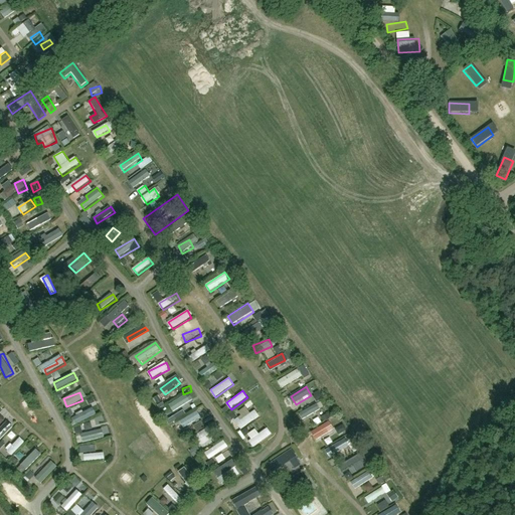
[(169,404),(173,412),(188,404),(184,396),(169,404)]
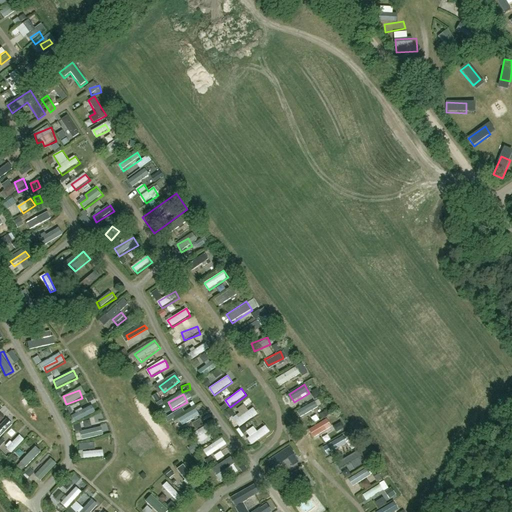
[(253,415),(258,409),(253,405),(248,411),(253,415)]
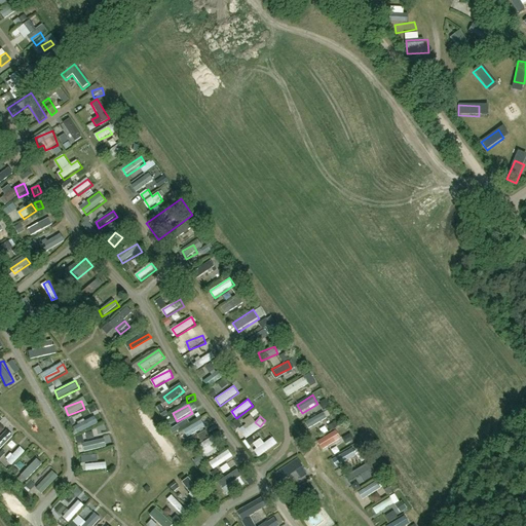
[(200,417),(183,425),(188,437),(205,428),(200,417)]
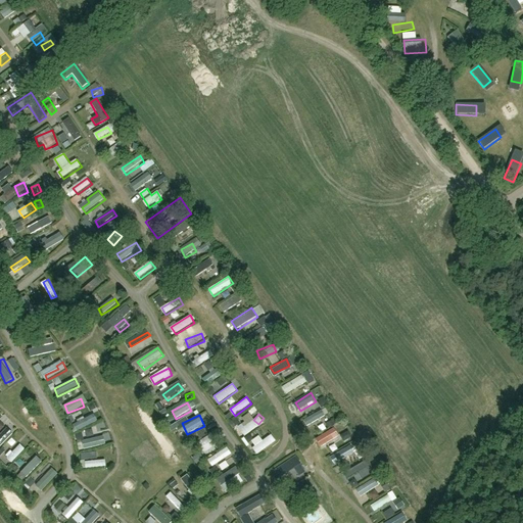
[(75,424),(79,431),(94,423),(91,416),(75,424)]
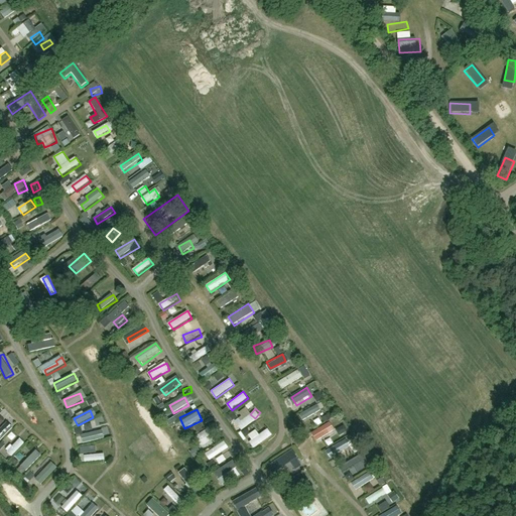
[(247,413),(238,424),(244,429),(253,418),(247,413)]
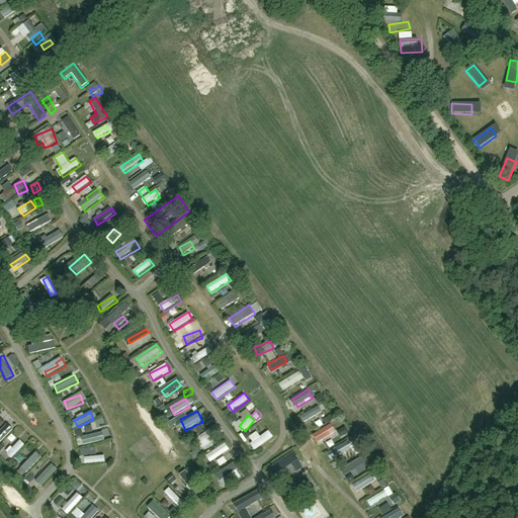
[(321,439),(337,434),(335,428),(319,433),(321,439)]
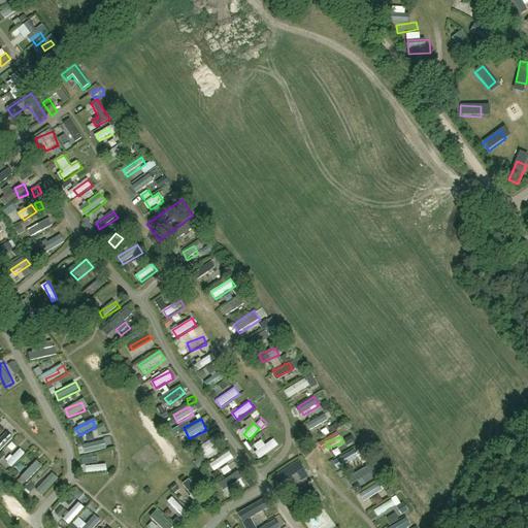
[(260,458),(271,450),(264,438),(252,446),(260,458)]
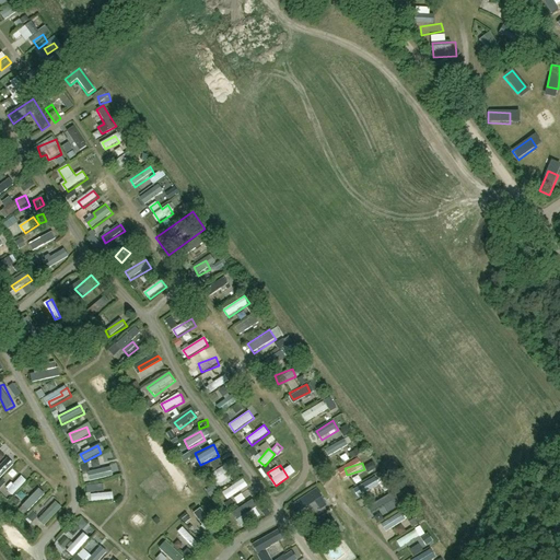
[(213,473),(221,483),(230,477),(222,466),(213,473)]
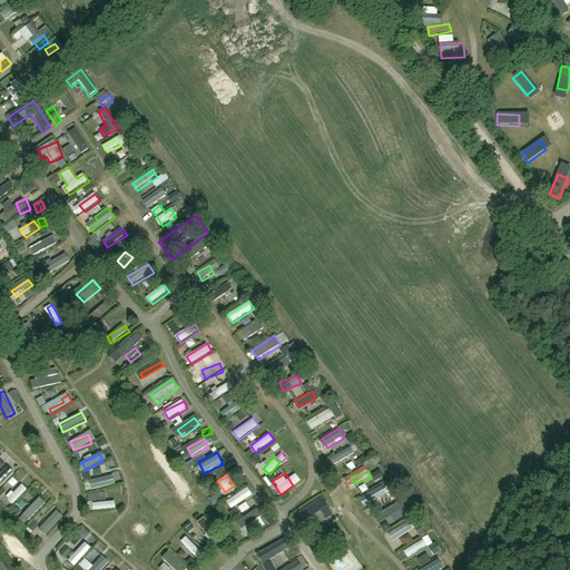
[(109,477),(90,481),(92,490),(111,485),(109,477)]
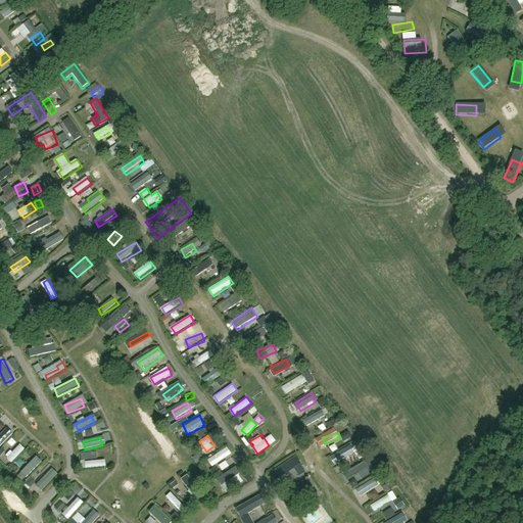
[(13,462),(27,448),(19,442),(7,457),(13,462)]
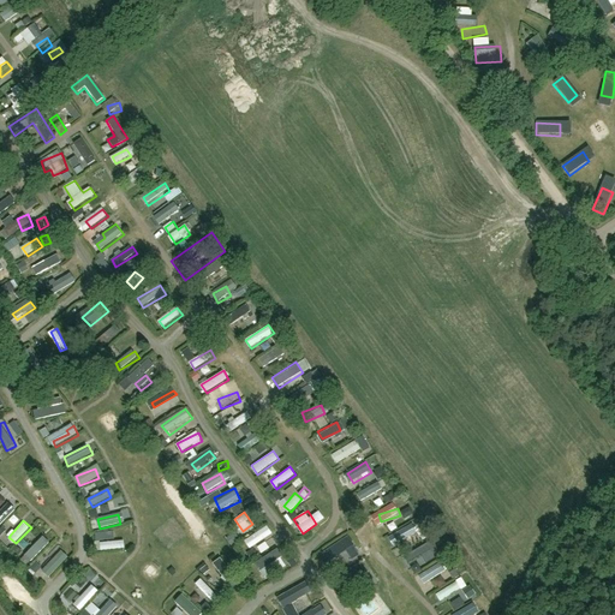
[(249,548),(273,536),(268,526),(244,538),(249,548)]
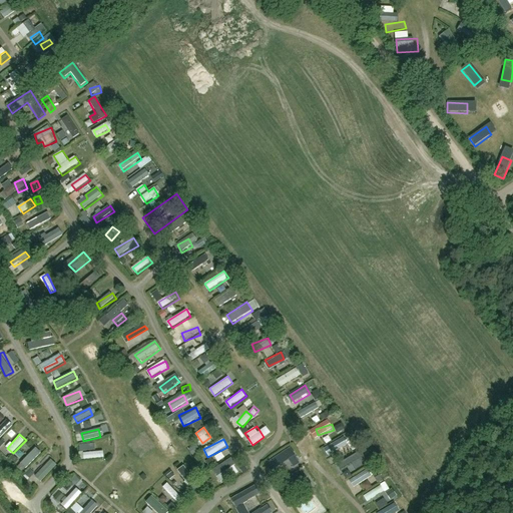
[(339,452),(350,448),(347,439),(336,444),(339,452)]
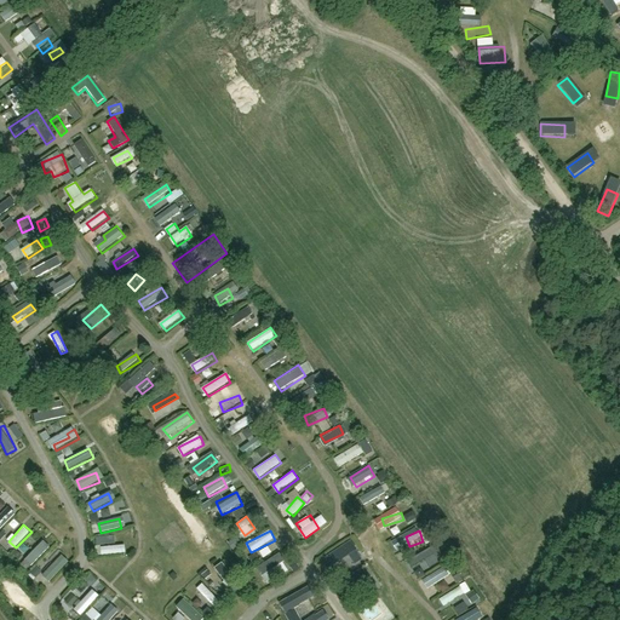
[(319,560),(316,563),(331,585),(367,563),(350,537),(319,560)]
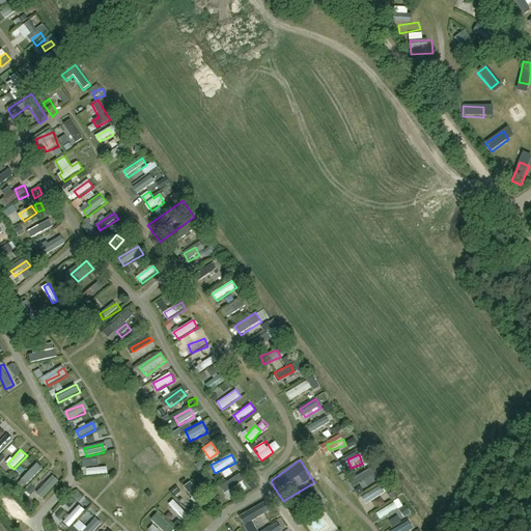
[(21,477),(28,484),(44,470),(36,463),(21,477)]
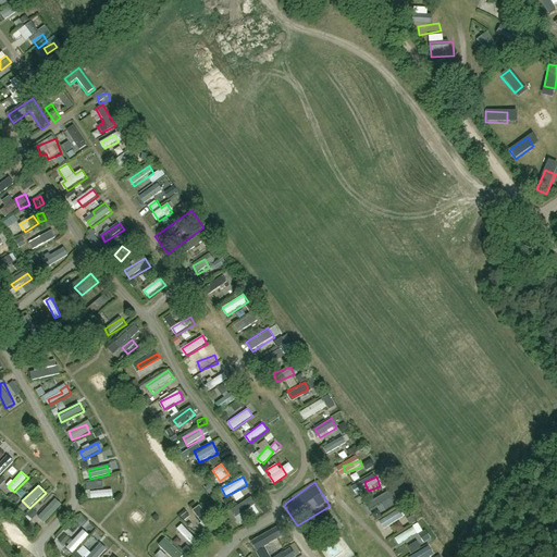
[(112,489),(89,490),(89,498),(113,497),(112,489)]
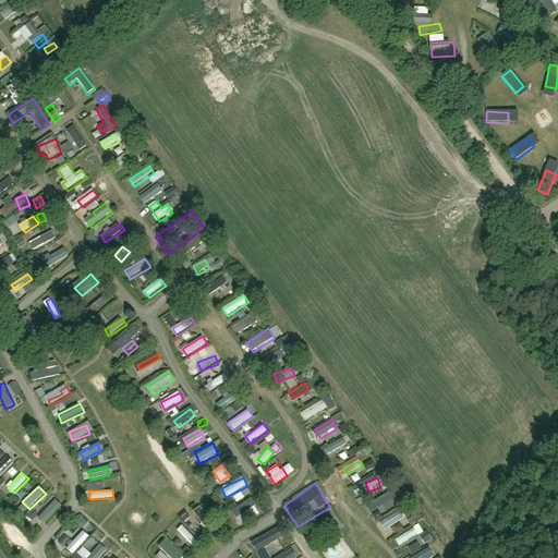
[(375,516),(395,505),(389,496),(371,507),(375,516)]
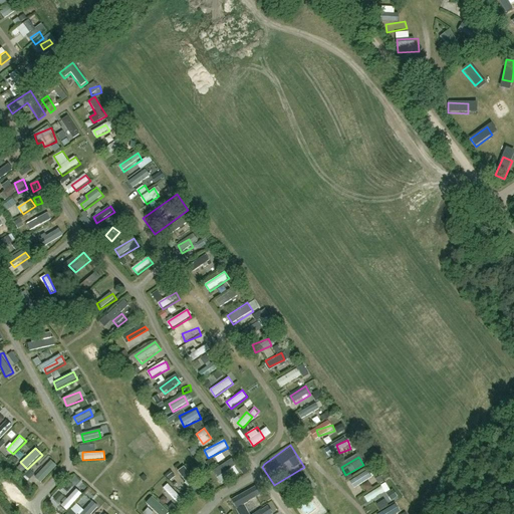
[(36,477),(43,482),(57,464),(50,459),(36,477)]
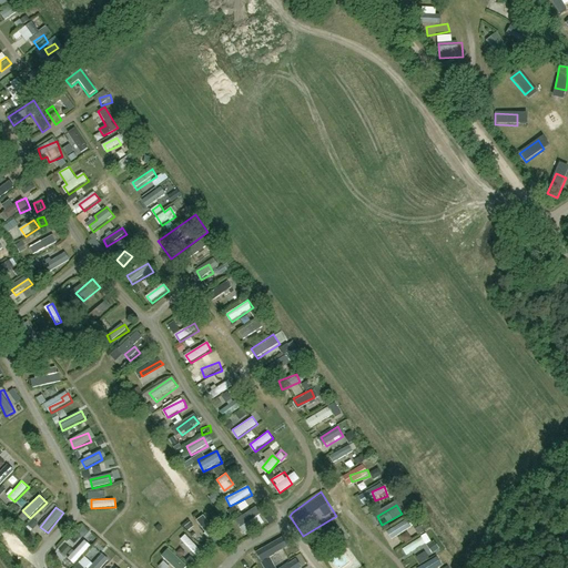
[(388,535),(394,544),(422,529),(416,520),(388,535)]
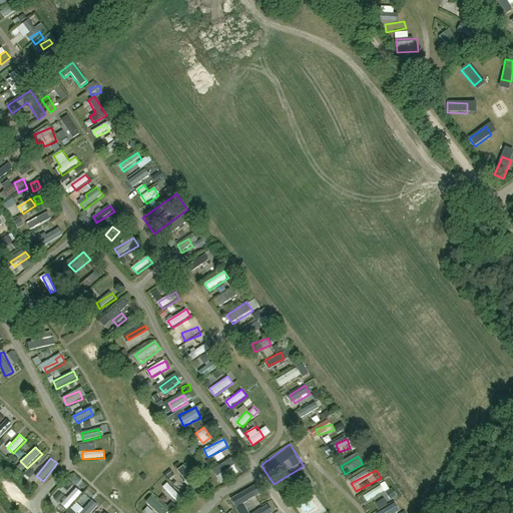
[(176,500),(181,496),(167,482),(163,486),(176,500)]
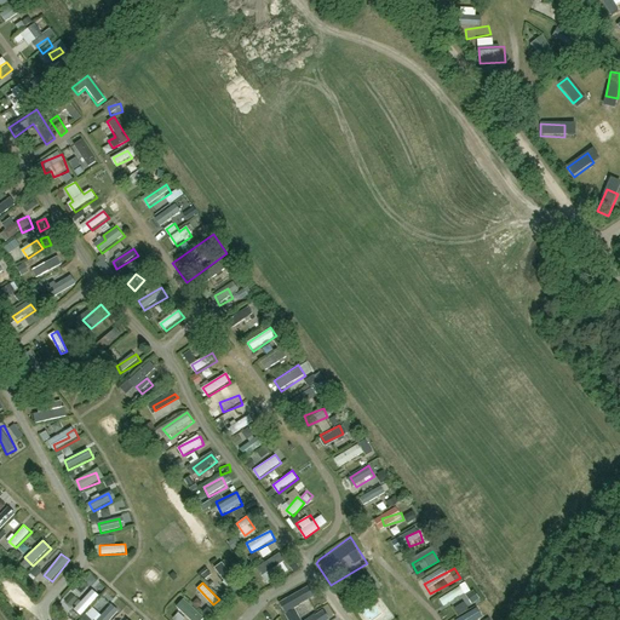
[(11,584),(7,589),(17,600),(22,595),(11,584)]
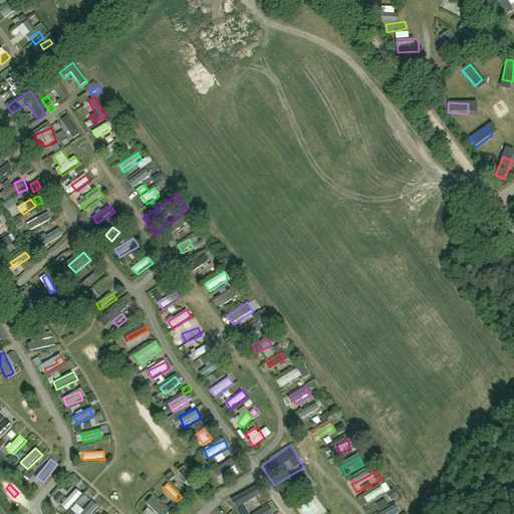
[(70,505),(81,493),(76,488),(65,500),(70,505)]
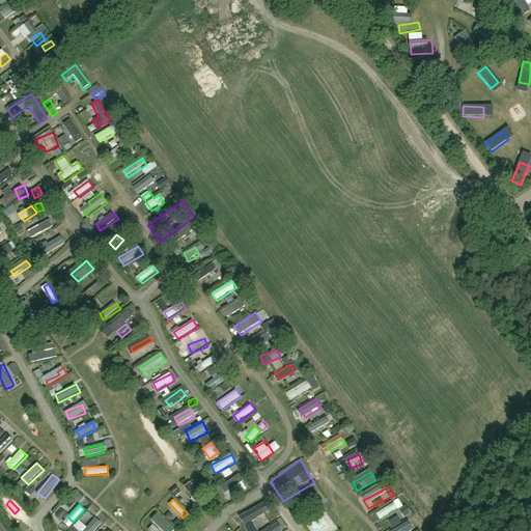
[(379,513),(384,524),(402,515),(397,505),(379,513)]
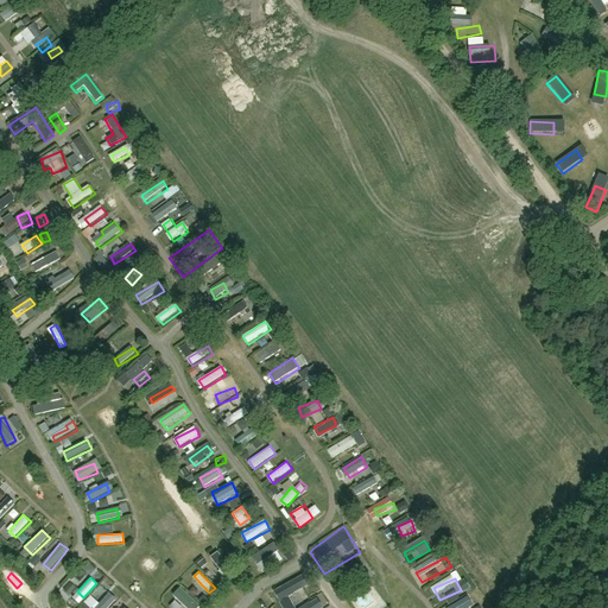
[(162,596),(160,600),(162,605),(164,607),(163,607),(203,607),(176,582),(162,596)]
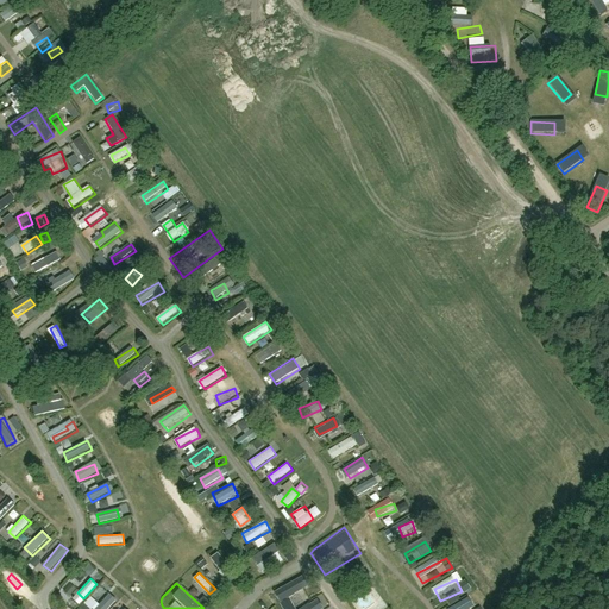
[(280,601),(295,592),(290,583),(275,591),(280,601)]
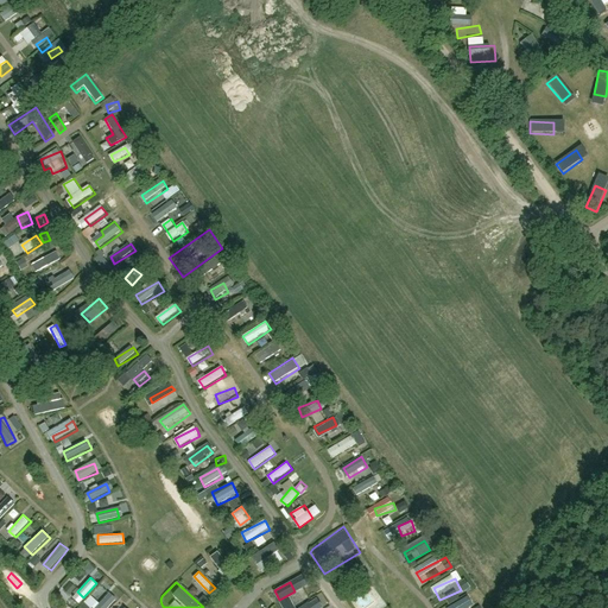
[(94,607),(107,607),(116,600),(111,593),(102,601),(100,599),(92,606),(94,607)]
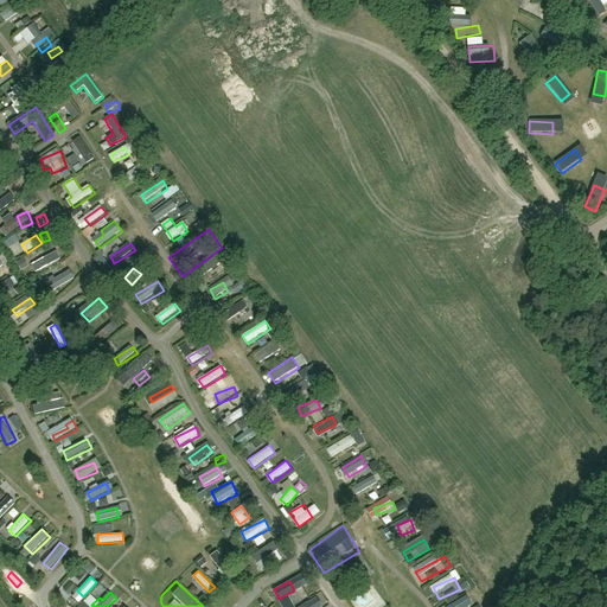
[(285,606),(294,606),(288,595),(281,599),(285,606)]
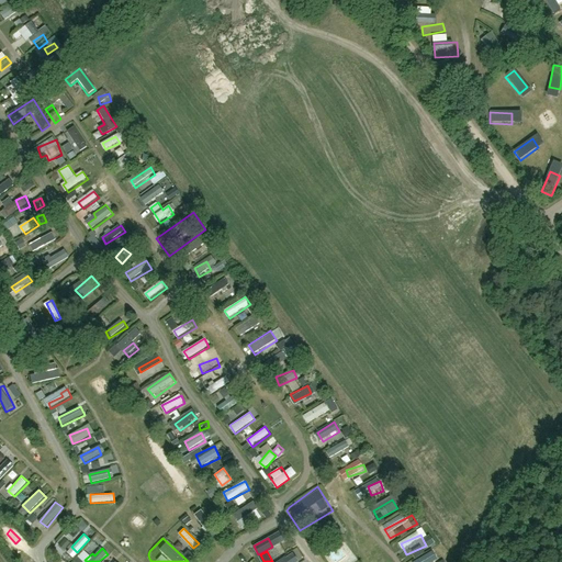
[(335,561),(347,561),(351,560),(347,551),(334,560),(335,561)]
